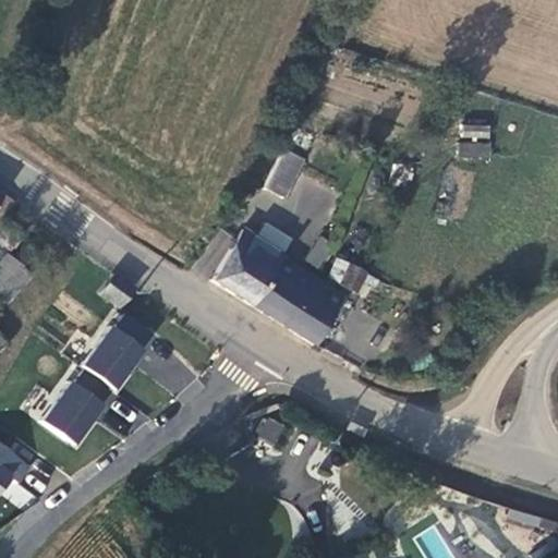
[(459,125),(460,141),(489,140),(488,123),(459,125)]
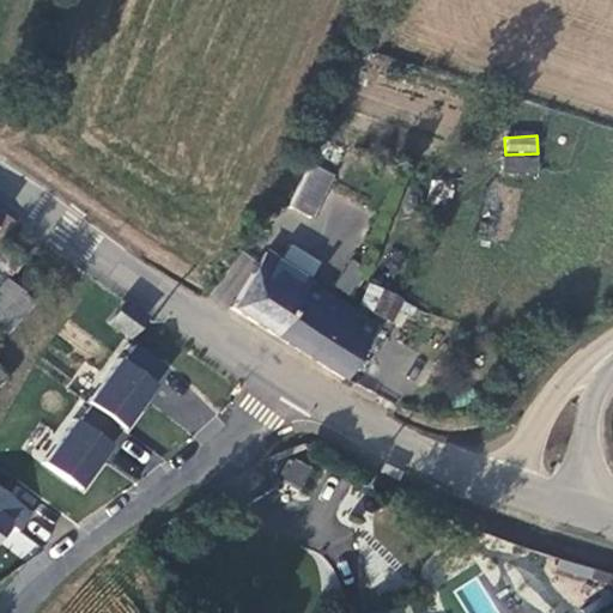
[(539,158),(503,155),(501,173),(536,176),(539,158)]
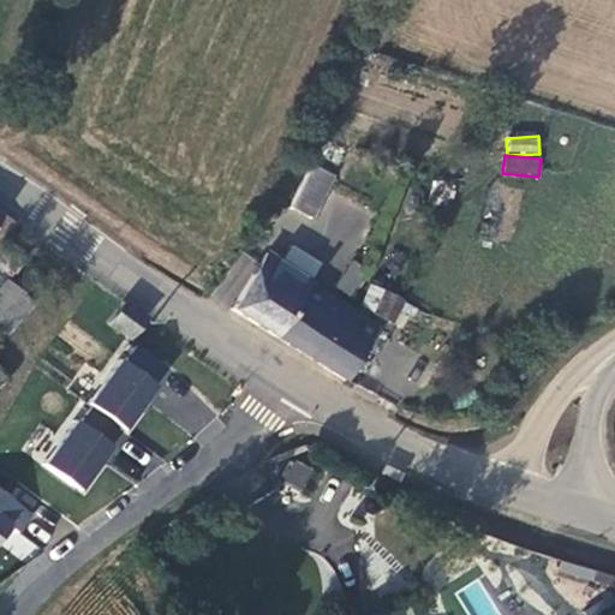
[(338,174),(314,163),(292,207),(316,219),(338,174)]
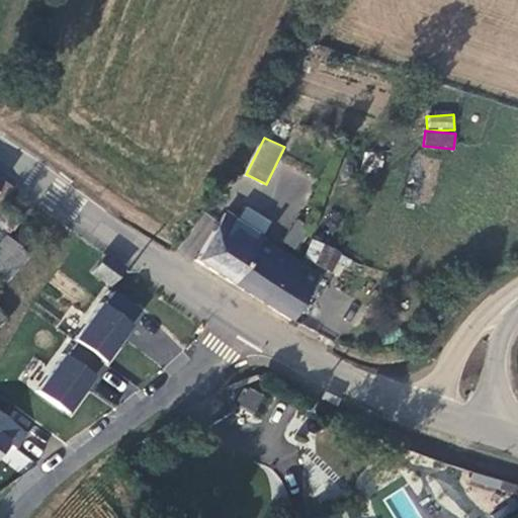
[(0,212),(0,213),(19,184),(6,175),(0,184),(0,212)]
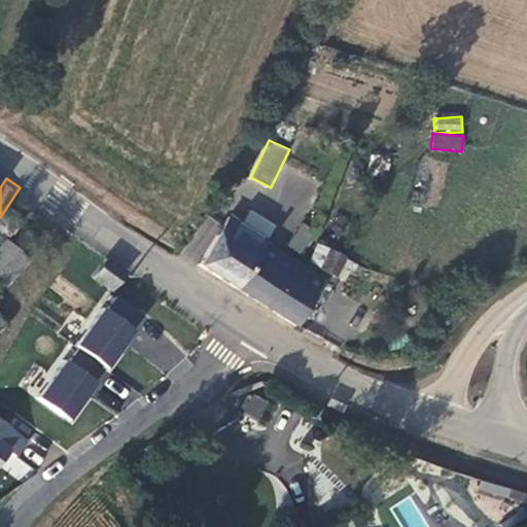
[(182,254),(196,264),(221,224),(208,215),(182,254)]
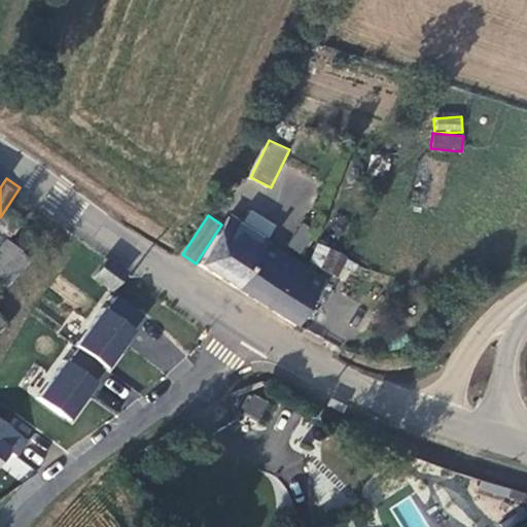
[(230,215),(198,265),(238,289),(269,240),(230,215)]
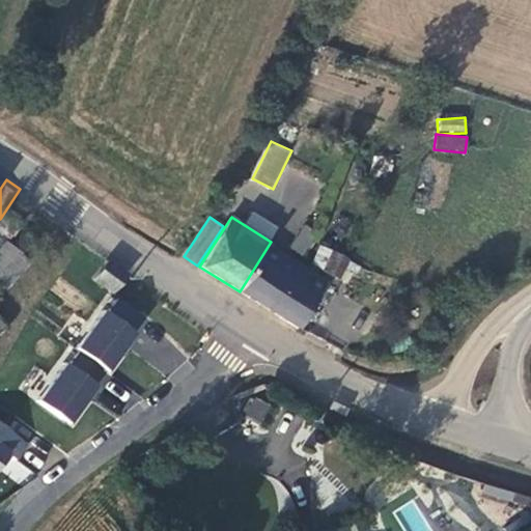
[(0,244),(0,279),(10,286),(29,257),(3,240),(0,244)]
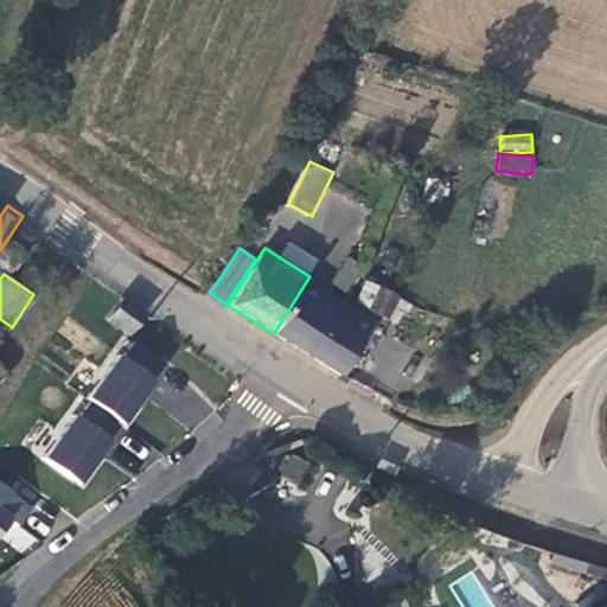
[(381,321),(310,276),(274,333),(345,377),(381,321)]
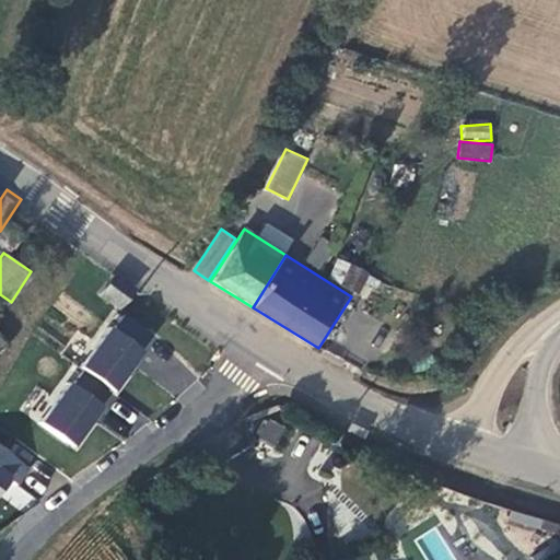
[(370,270),(338,256),(327,280),(359,294),(370,270)]
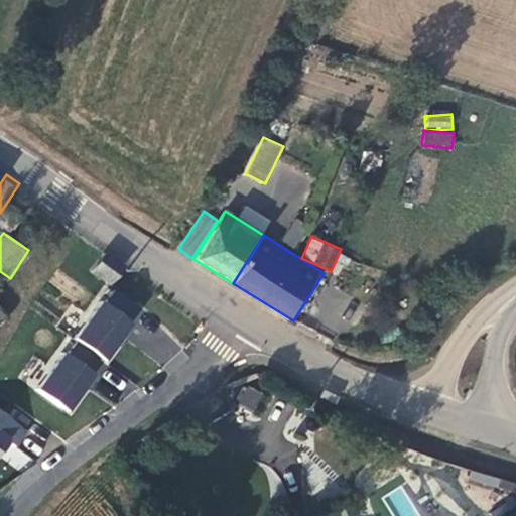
[(92,271),(112,285),(125,265),(105,253),(92,271)]
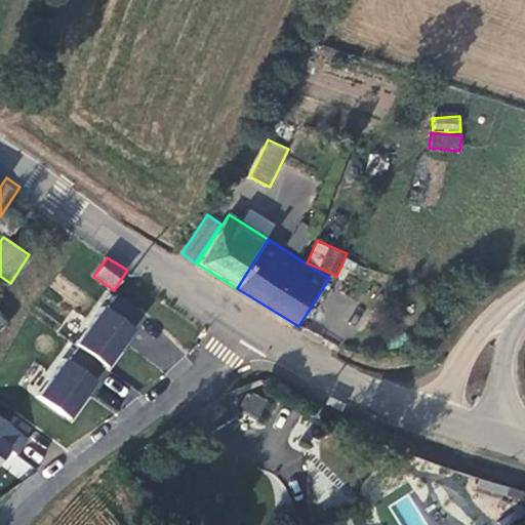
[(112,367),(147,314),(113,292),(79,347),(112,367)]
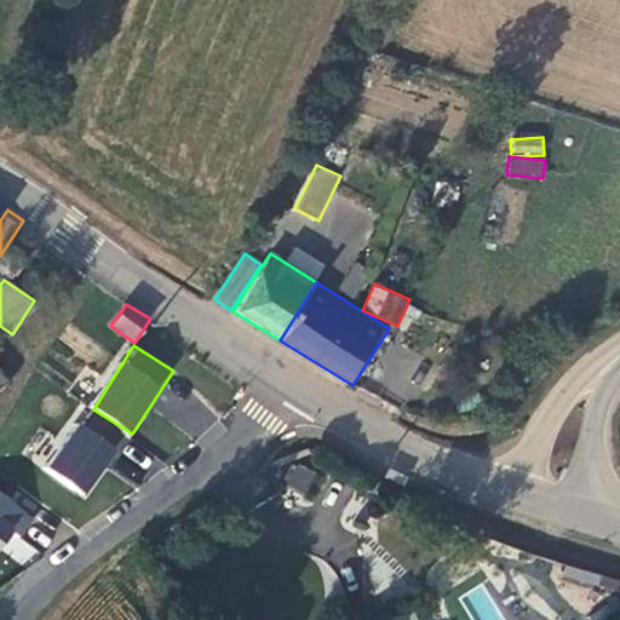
[(396,349),(386,362),(413,384),(424,372),(396,349)]
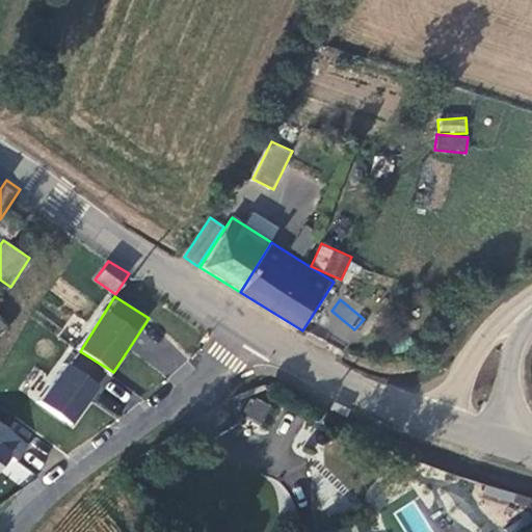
[(40,401),(74,425),(103,383),(69,360),(40,401)]
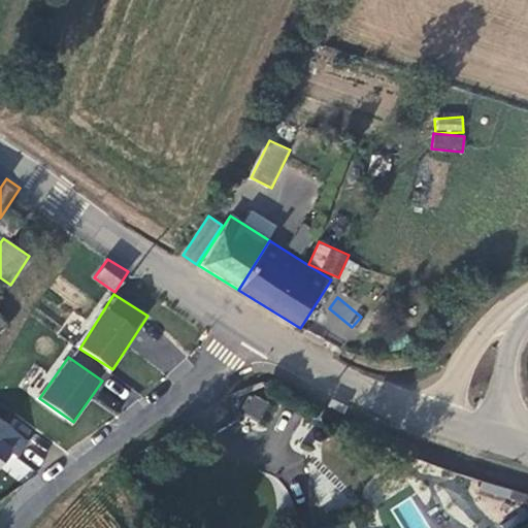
[(240,411),(260,422),(269,403),(249,393),(240,411)]
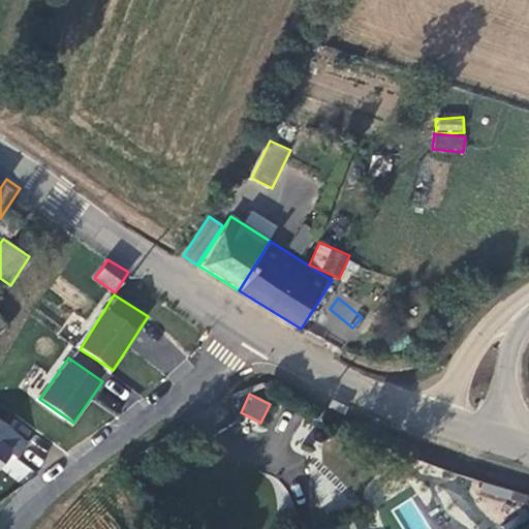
[(17,459),(30,437),(0,419),(0,469),(22,483),(30,467),(17,459)]
